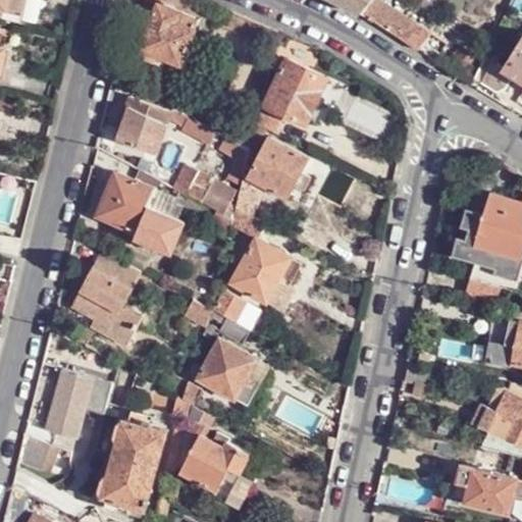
[(0,0),(0,17),(32,27),(37,0),(0,0)]
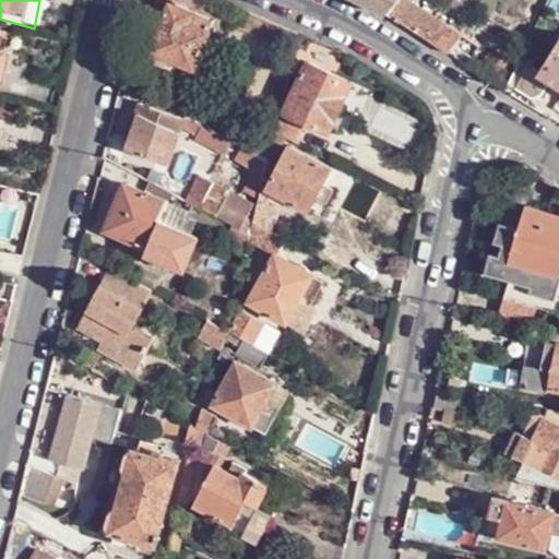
[(358,0),(388,14),(397,0),(358,0)]
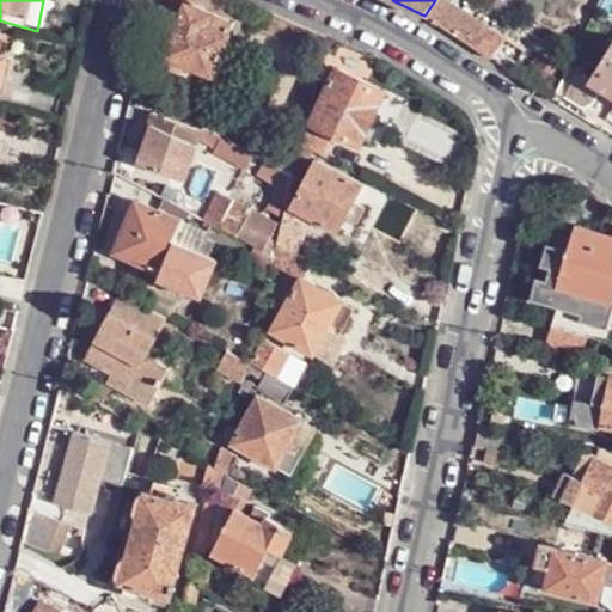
[(435,0),(424,16),(490,57),(507,38),(450,0),(435,0)]
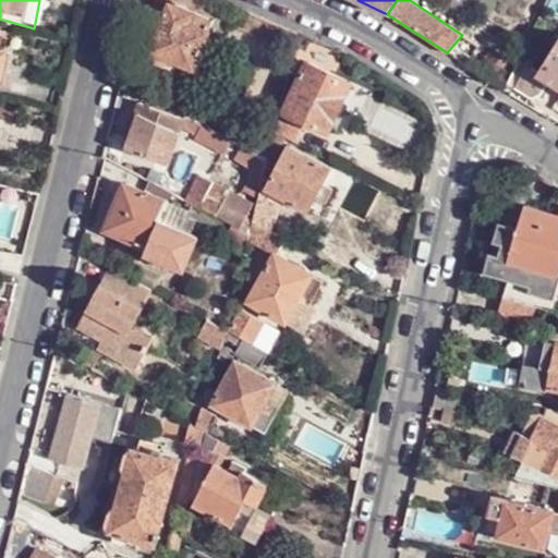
[(216,20),(171,1),(149,57),(173,67),(177,60),(196,68),(216,20)]
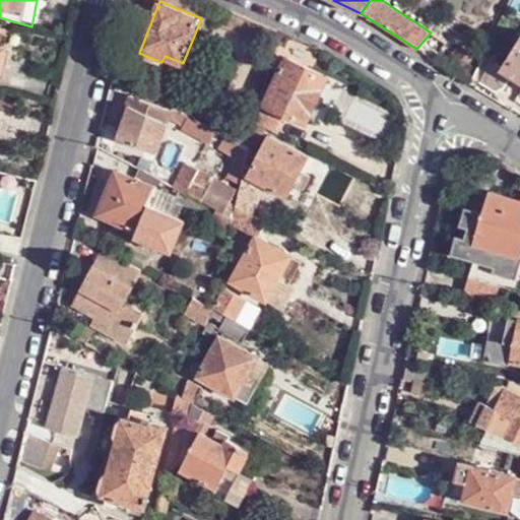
[(493,57),(473,85),(496,99),(498,94),(519,107),(519,36),(502,62),(493,57)]
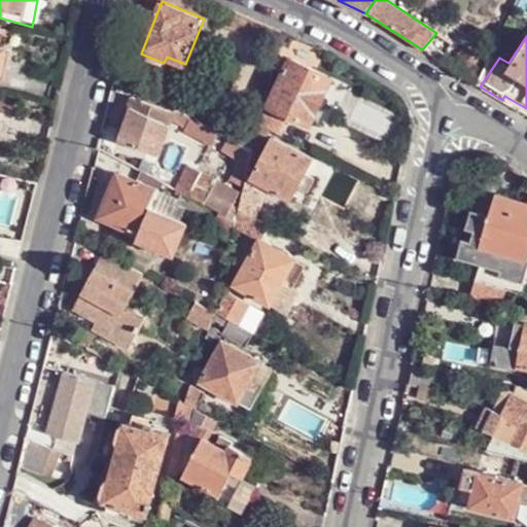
[(0,75),(3,76),(9,50),(0,47),(0,75)]
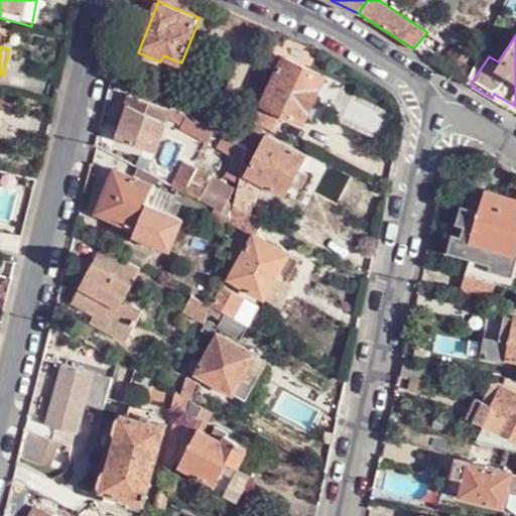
[(327,76),(286,56),(265,103),(303,121),(327,76)]
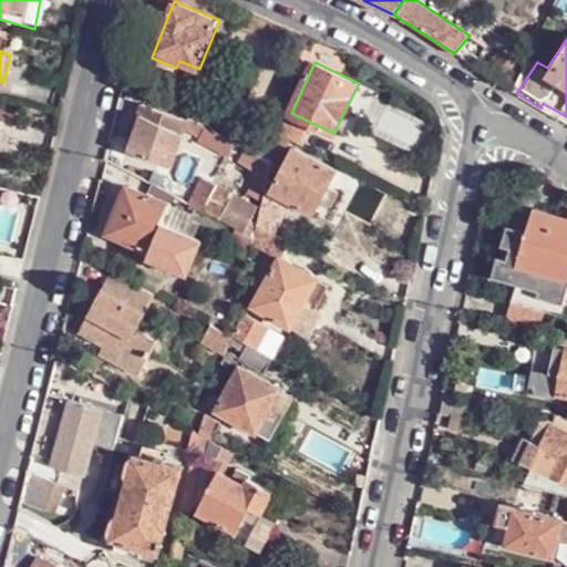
[(229,102),(215,131),(230,138),(236,127),(245,111),(229,102)]
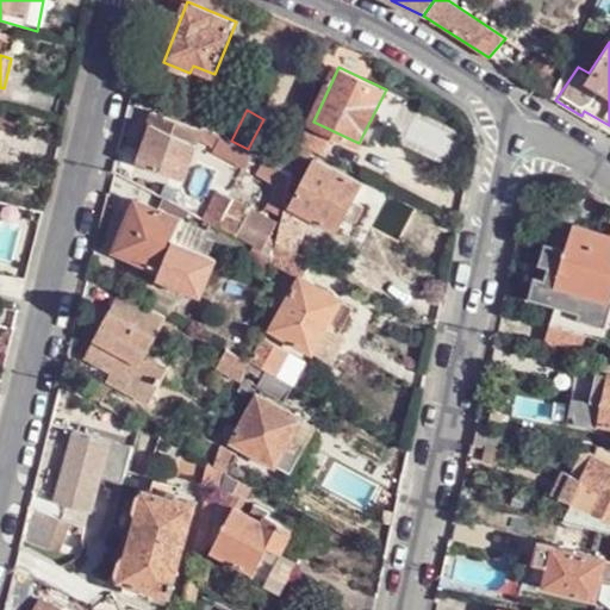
[(203,129),(154,111),(136,160),(167,170),(170,165),(190,170),(203,129)]
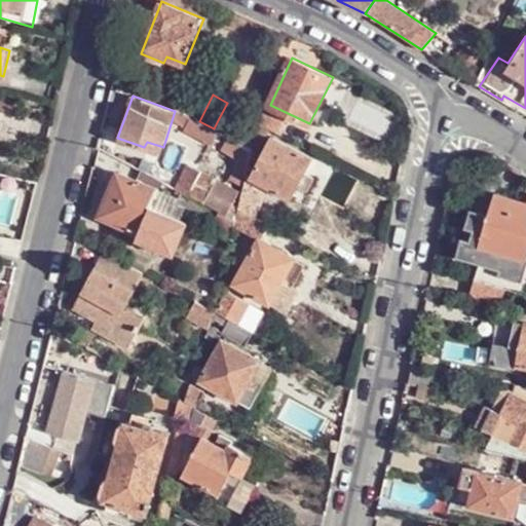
[(219,118),(214,128),(247,147),(251,118),(240,114),(234,126),(219,118)]
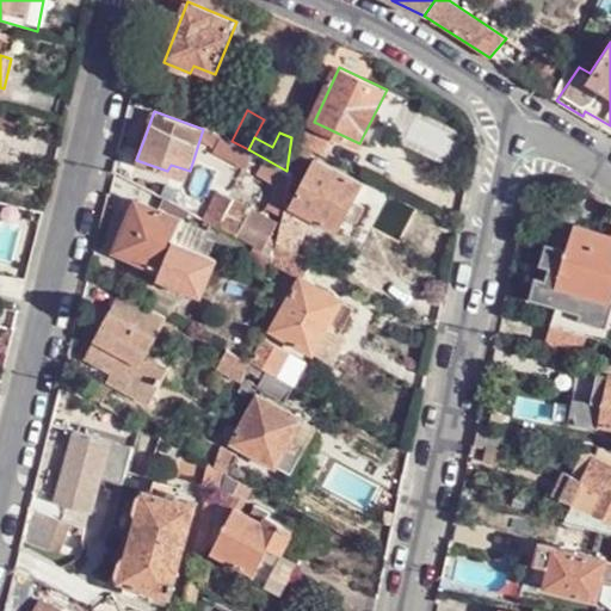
[(221,142),(214,159),(244,172),(251,154),(221,142)]
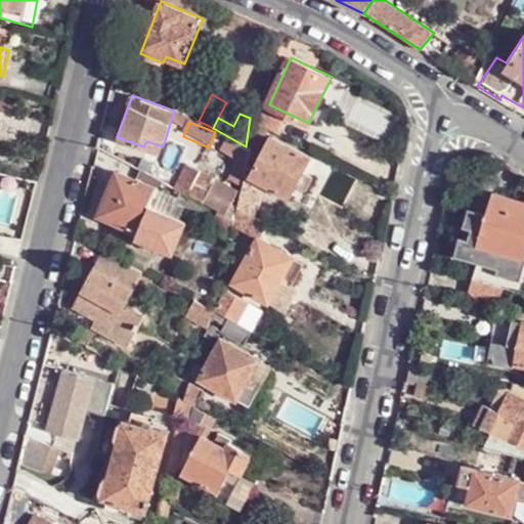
[(310,159),(271,137),(251,178),(291,199),(310,159)]
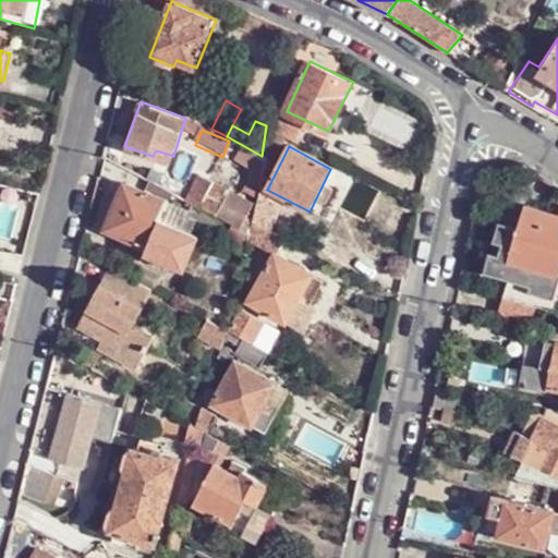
[(253,204),(217,180),(203,203),(239,226),(253,204)]
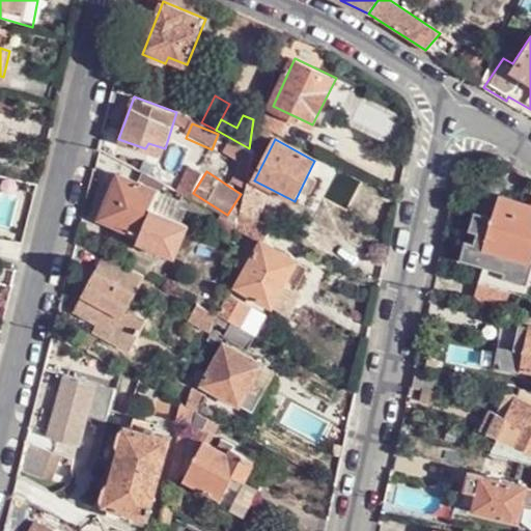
[(144,235),(155,211),(162,193),(120,174),(102,217),(139,233),(144,235)]
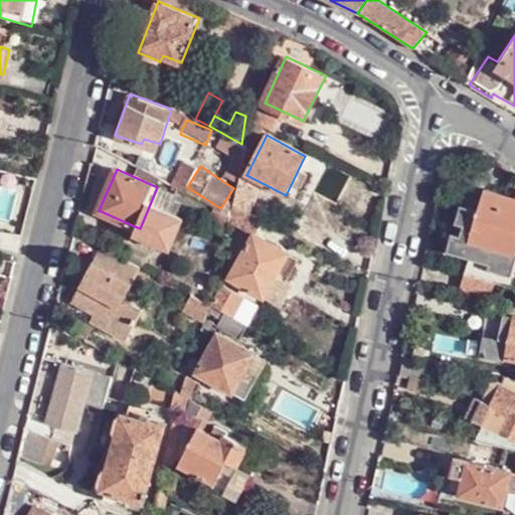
[(514,197),(487,189),(480,210),(463,204),(456,221),(464,224),(460,235),(453,232),(447,249),(469,258),(488,265),(487,268),(510,276),(514,261),(514,253),(514,251),(514,197)]
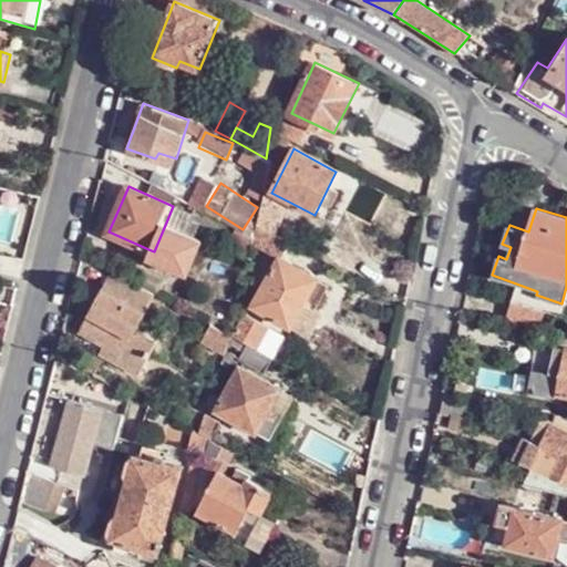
[(266,227),(257,222),(254,237),(261,240),(266,227)]
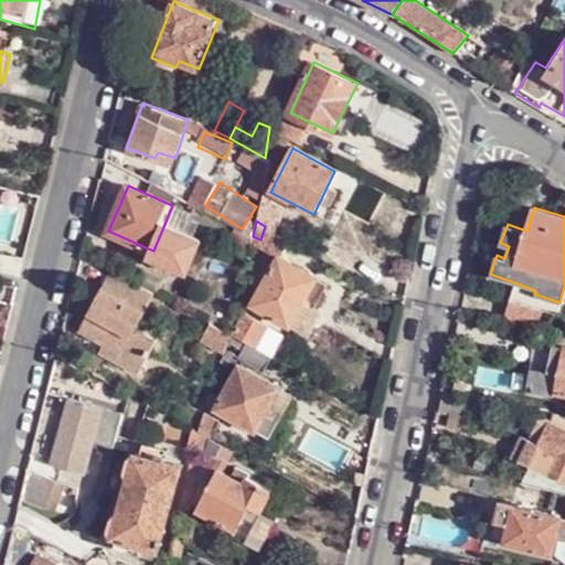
[(200,241),(164,224),(153,251),(148,248),(145,257),(187,276),(200,241)]
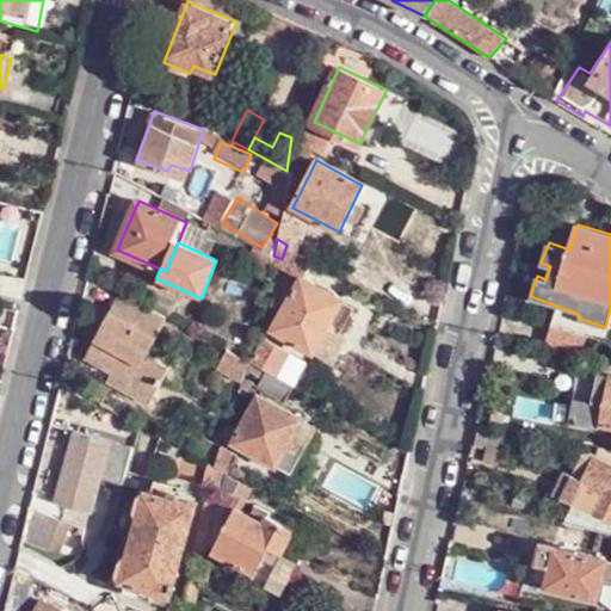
[(272,257),(273,255),(272,255),(251,244),(245,257),(269,270),(272,257)]
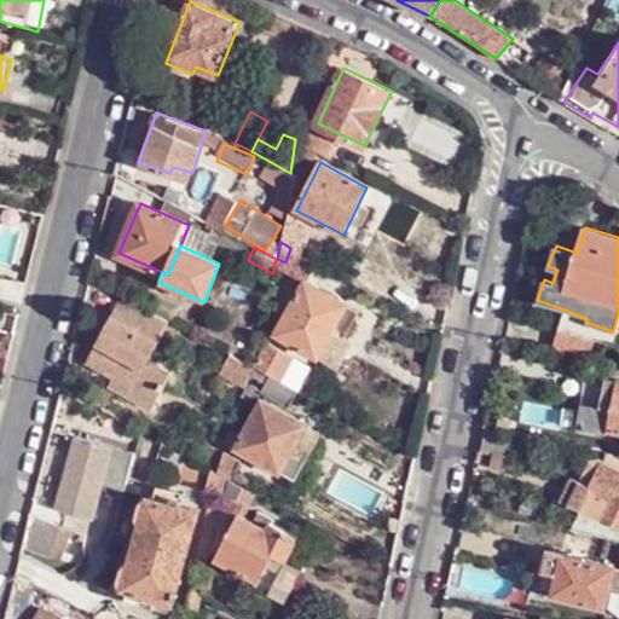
[(347,306),(305,282),(276,331),(318,356),(331,333),(347,306)]
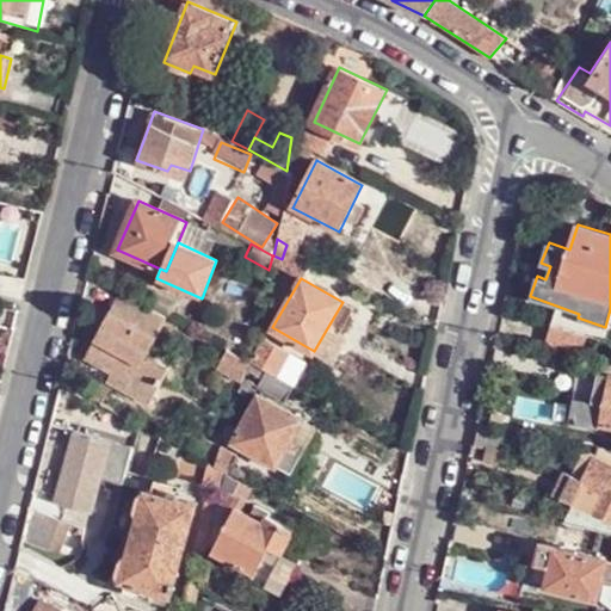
[(123,295),(113,313),(158,337),(167,318),(123,295)]
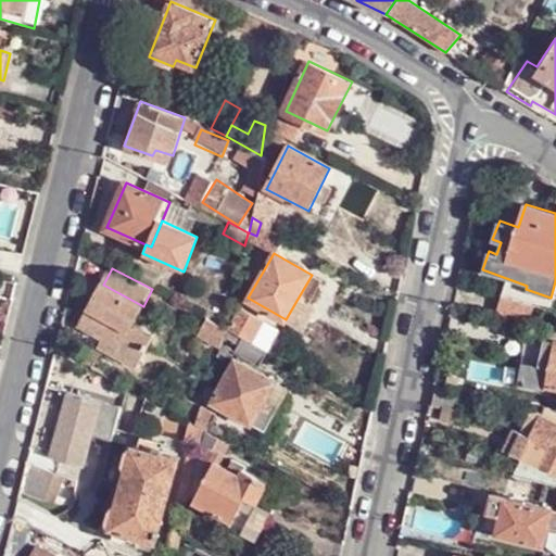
[(527,286),(506,278),(501,294),(545,311),(551,298),(526,289),(527,286)]
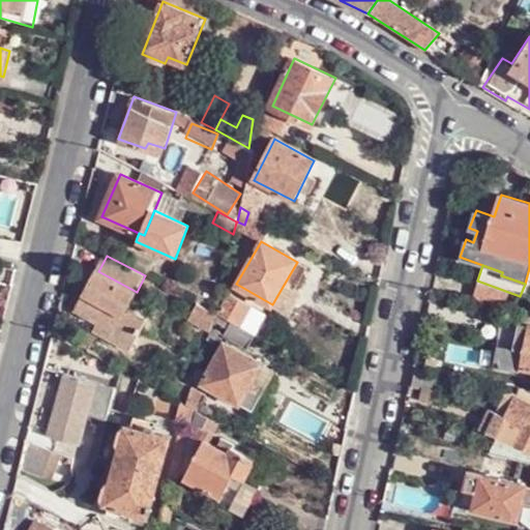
[(137,292),(98,271),(96,271),(77,308),(78,308),(100,321),(113,329),(117,330),(127,311),(137,292)]
